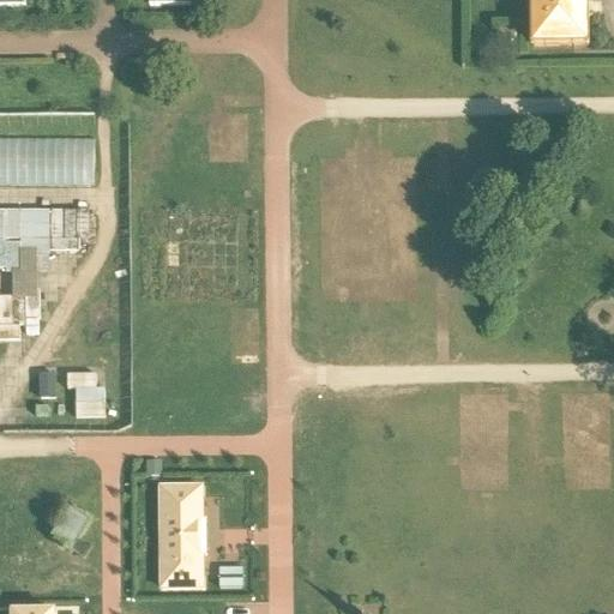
[(534,0),(535,47),(589,46),(588,0),(534,0)]
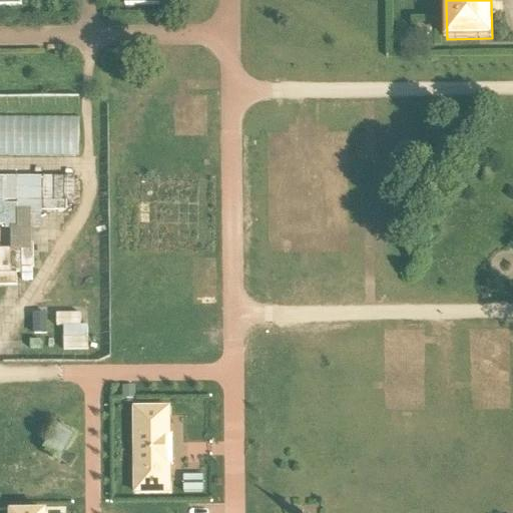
[(0,154),(81,155),(81,117),(0,115),(0,154)]
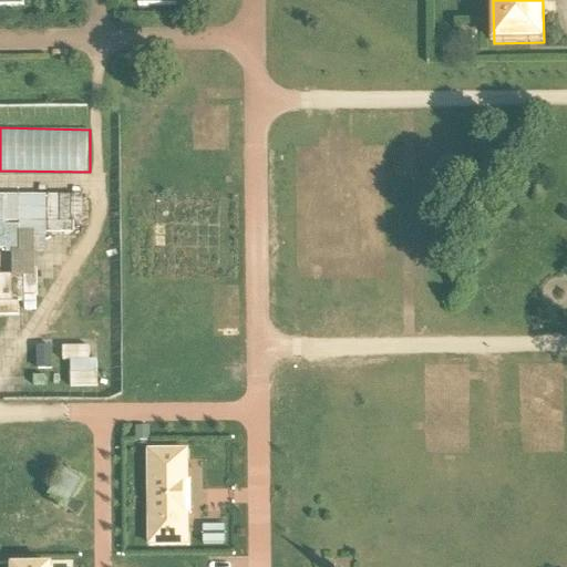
[(13,276),(0,275),(0,342),(3,343),(3,328),(12,328),(12,310),(38,310),(38,261),(62,261),(62,232),(69,232),(69,220),(85,220),(85,194),(0,194),(0,249),(13,249),(13,276)]
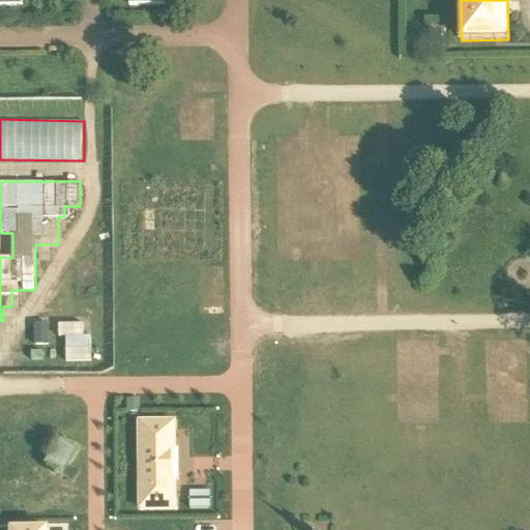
[(50,344),(49,322),(35,323),(37,345),(50,344)]
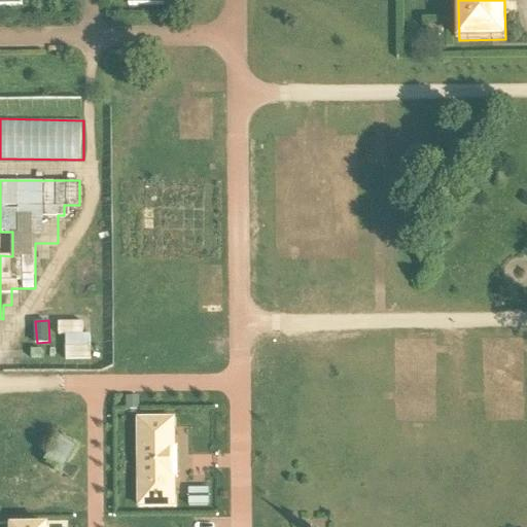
[(90,358),(89,321),(62,321),(63,358),(90,358)]
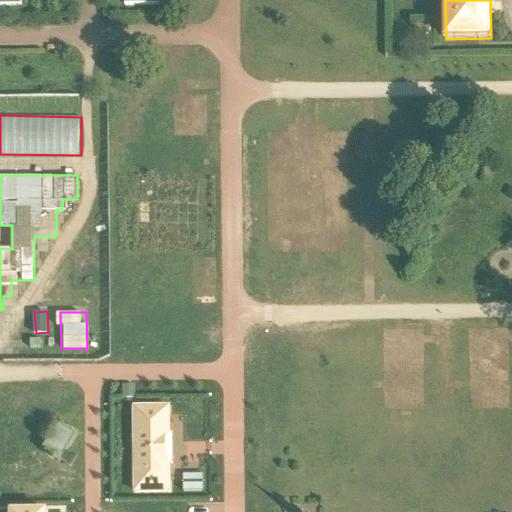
[(173,491),(173,409),(132,409),(132,491),(173,491)]
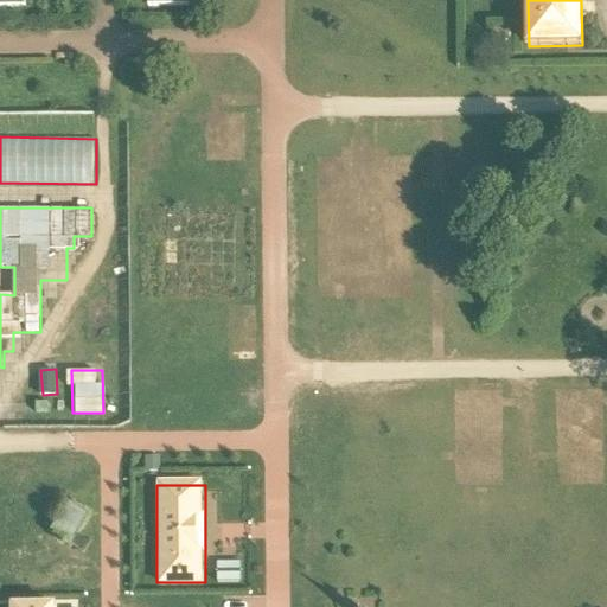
[(72,545),(80,534),(91,515),(70,502),(51,532),(72,545)]
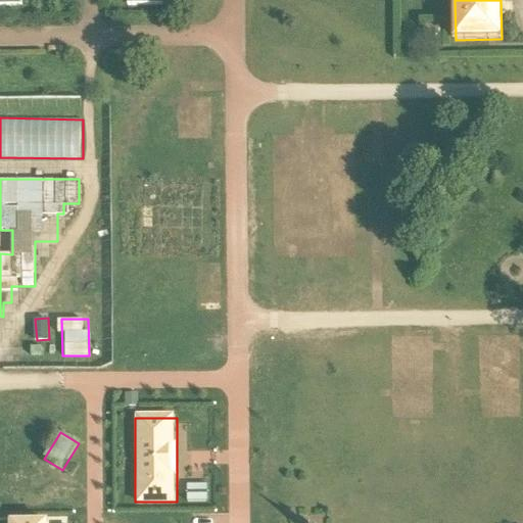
[(80,466),(68,460),(62,470),(73,477),(80,466)]
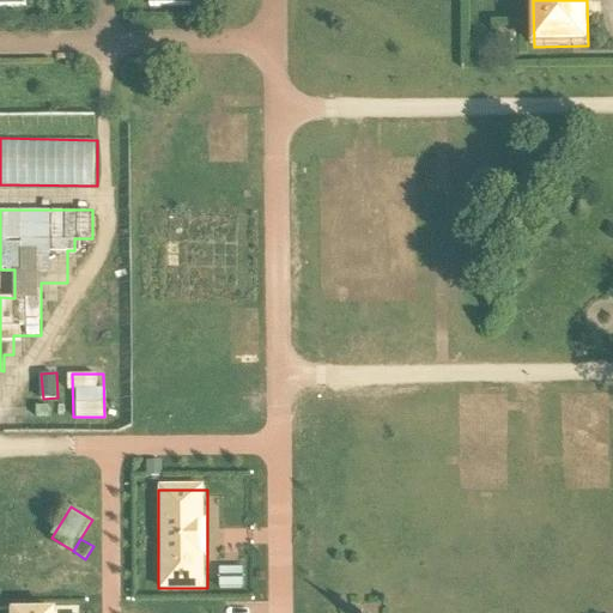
[(219,570),(220,589),(244,589),(243,570),(219,570)]
